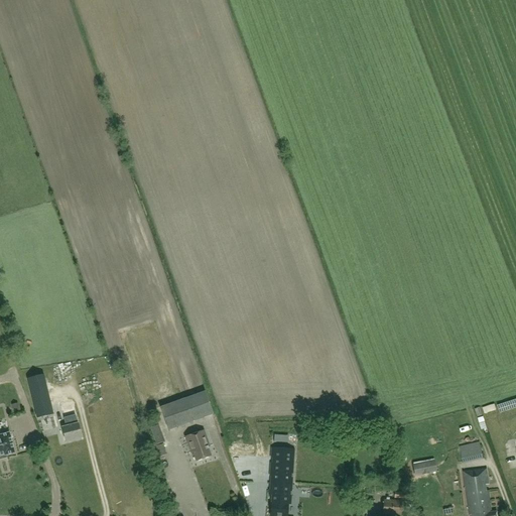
[(36,418),(51,415),(42,376),(26,379),(36,418)]
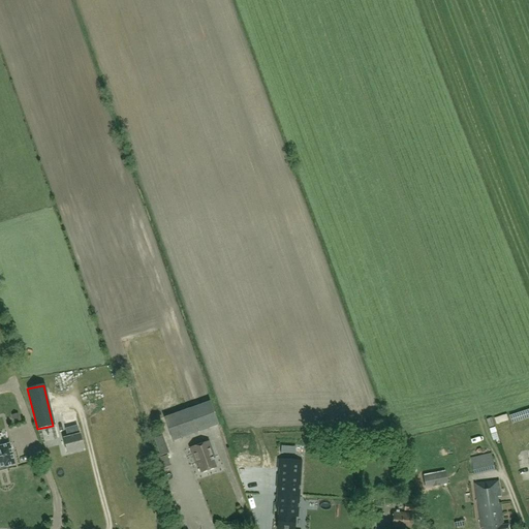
[(209,401),(164,417),(173,441),(218,426),(209,401)]
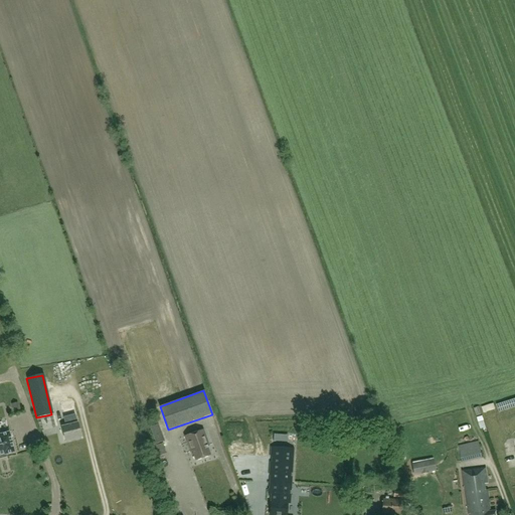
[(65,409),(72,406),(70,401),(63,403),(65,409)]
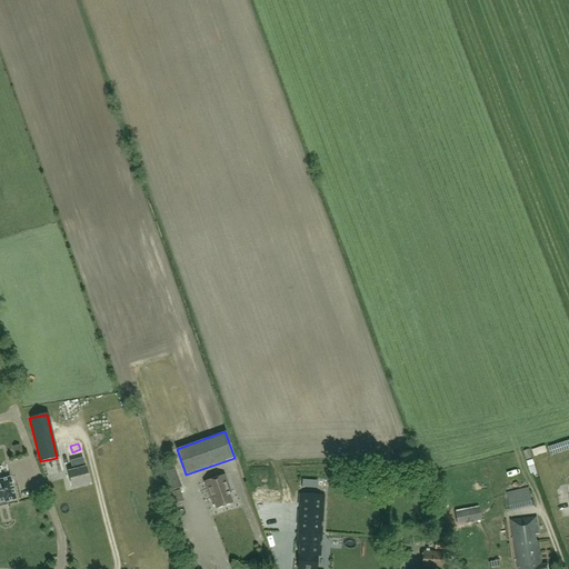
[(85,468),(68,472),(71,488),(89,483),(85,468)]
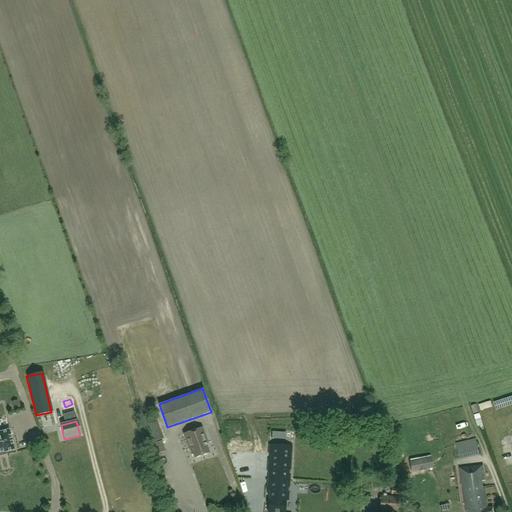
[(200,428),(184,434),(189,449),(191,448),(194,457),(209,452),(200,428)]
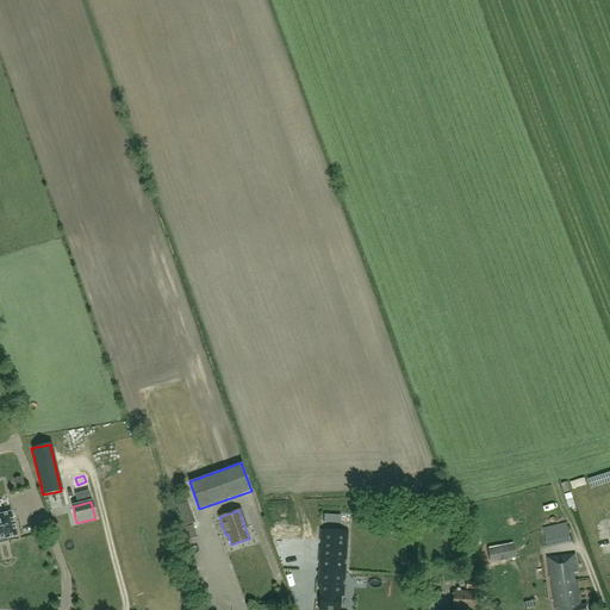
[(0,540),(17,535),(11,514),(12,514),(11,512),(10,512),(0,515),(0,540)]
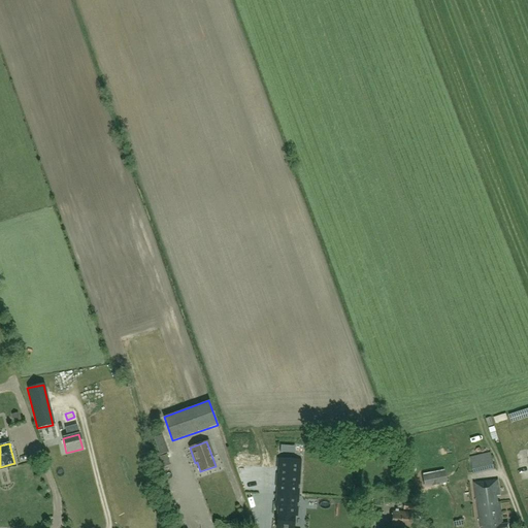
[(469,457),(473,474),(495,469),(491,452),(469,457)]
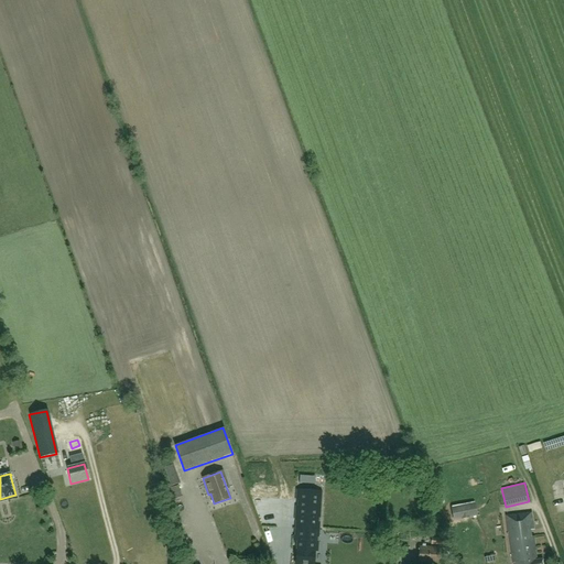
[(179,486),(170,489),(173,500),(182,497),(179,486)]
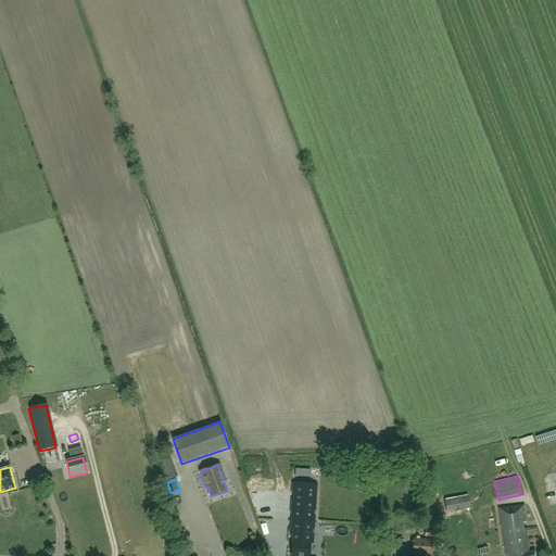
[(290,529),(290,533),(293,533),(291,555),(310,555),(311,543),(313,544),(317,484),(293,483),(292,494),(294,494),(293,500),(292,500),(291,513),(292,513),(291,529),(290,529)]
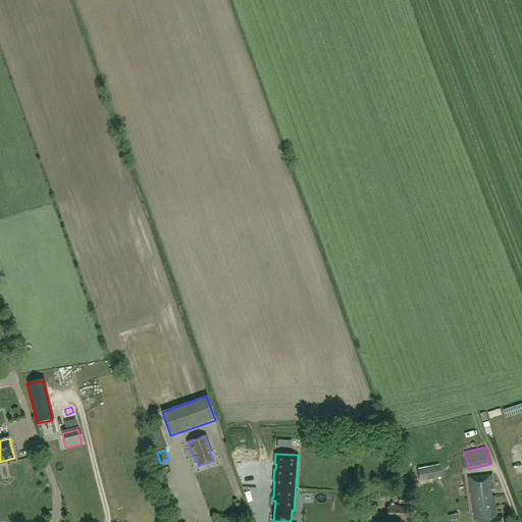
[(438,467),(418,471),(420,480),(440,476),(438,467)]
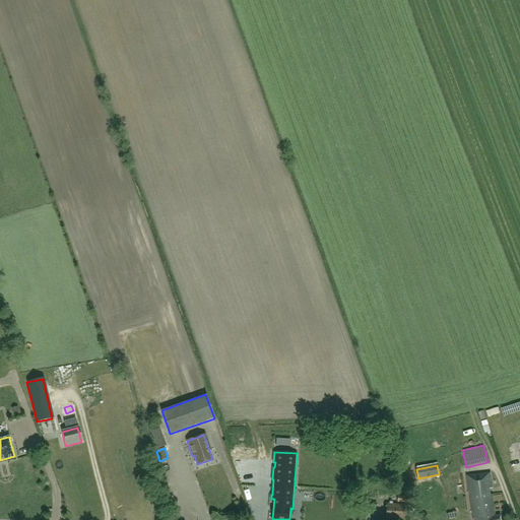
[(491,472),(466,475),(468,492),(469,492),(472,519),(501,519),(501,516),(496,517),(493,494),(491,495),(490,489),(493,489),(491,472)]
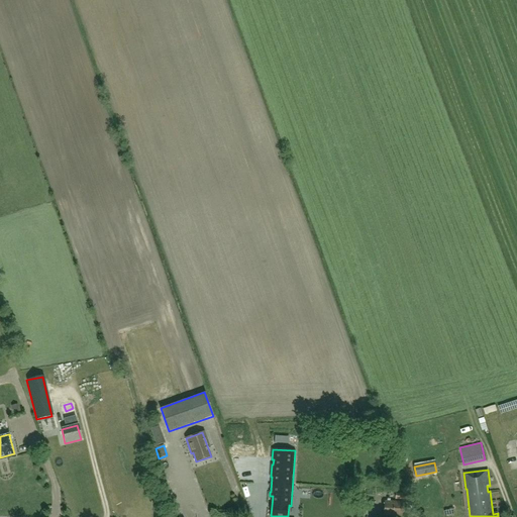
[(324,485),(324,476),(298,477),(298,486),(324,485)]
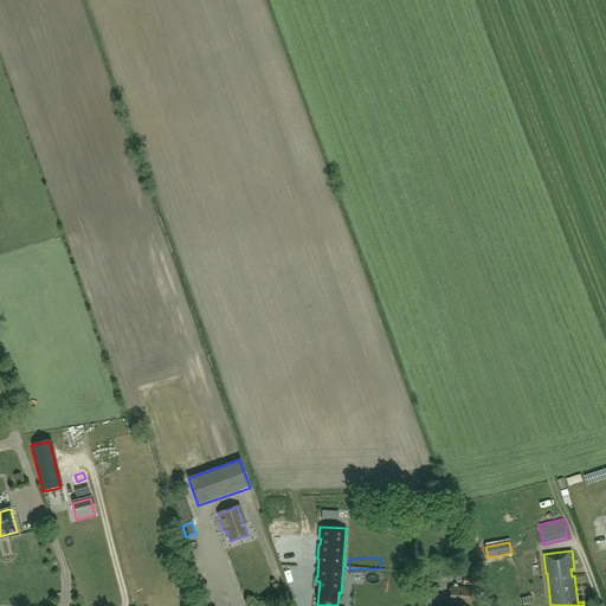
[(451,587),(450,604),(470,605),(471,588),(451,587)]
